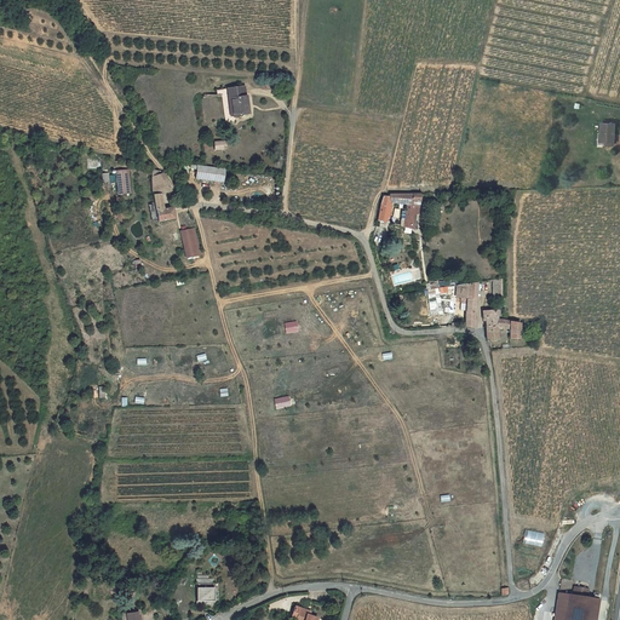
[(229,89),(233,116),(247,115),(245,97),(241,97),(240,87),(229,89)]
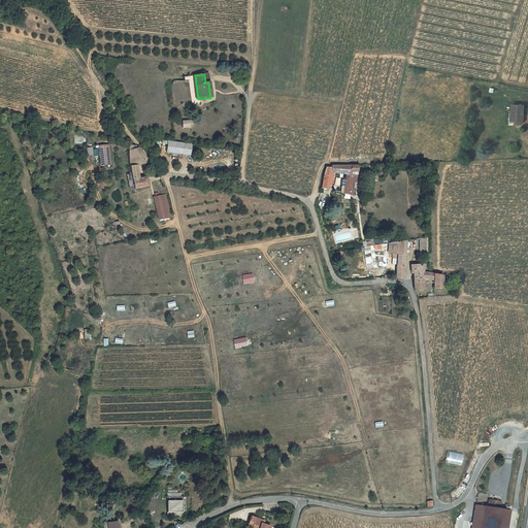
[(523,124),(524,114),(524,106),(513,105),(512,123),(523,124)]
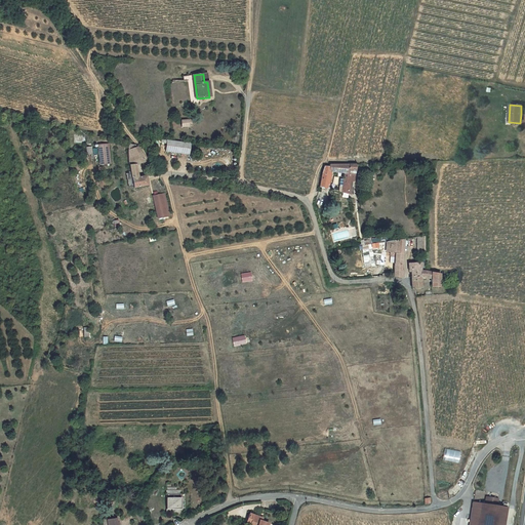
[(161,140),(161,144),(166,145),(165,153),(189,155),(190,144),(161,140)]
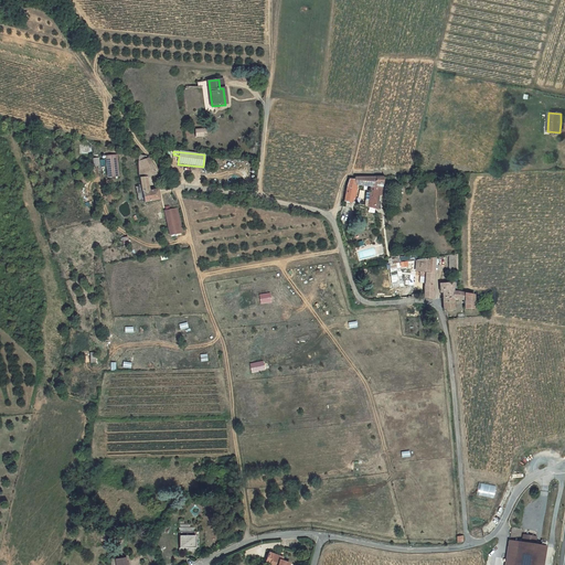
[(104,158),(107,179),(119,177),(116,156),(104,158)]
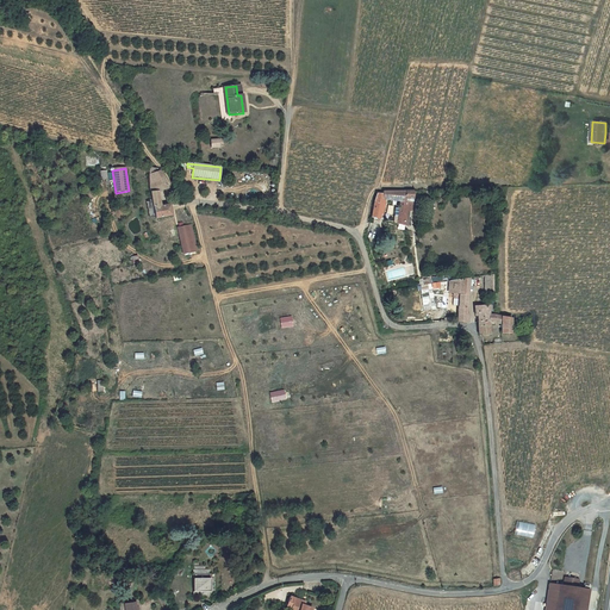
[(153,169),(148,168),(150,192),(151,199),(153,204),(153,205),(155,219),(172,216),(169,205),(161,206),(160,204),(160,199),(159,193),(168,188),(162,176),(157,169),(153,169)]
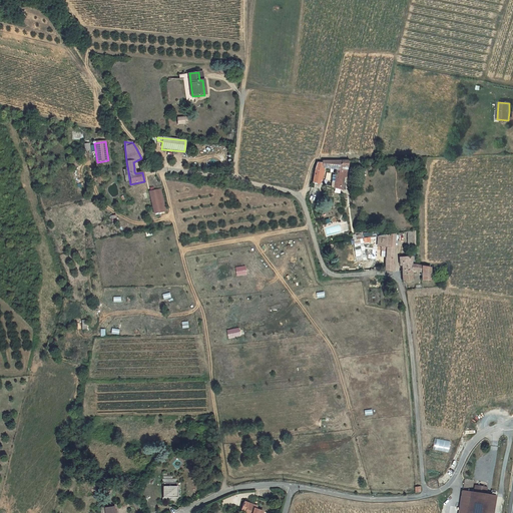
[(341,170),(341,167),(347,167),(347,160),(322,161),(322,164),(316,163),(315,167),(314,171),(314,173),(312,182),(320,184),(320,180),(322,180),(323,171),(323,168),(336,170),(336,171),(335,187),(340,188),(342,171),(342,170),(341,170)]
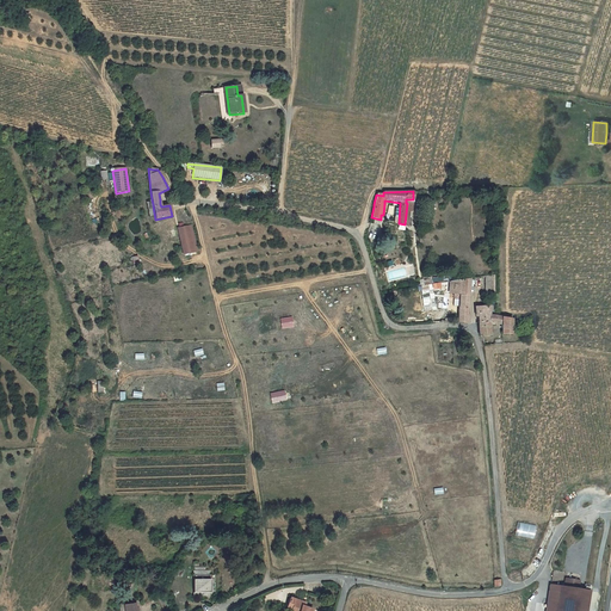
[(191,227),(178,229),(184,255),(197,253),(191,227)]
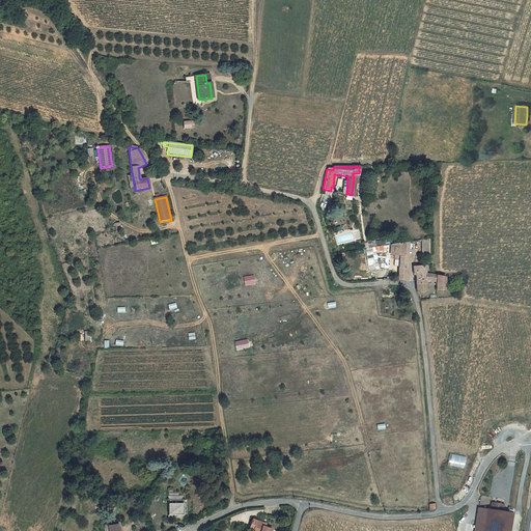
[(398,259),(397,280),(408,281),(408,275),(406,274),(408,242),(394,244),(392,245),(391,245),(390,255),(392,255),(394,256),(394,259),(398,259)]
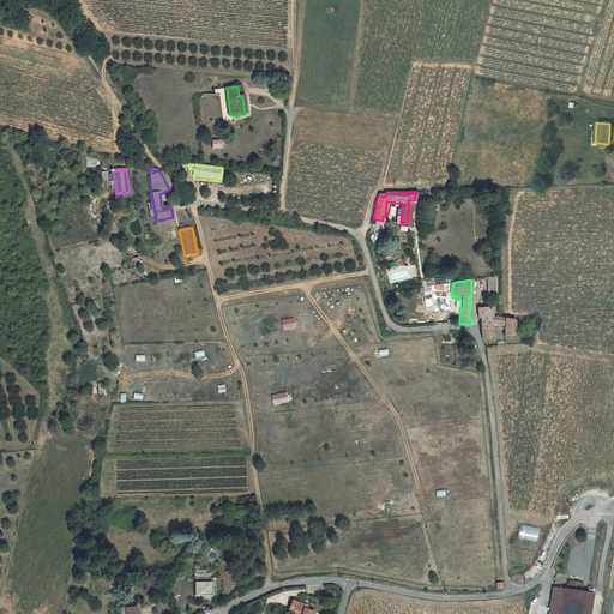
[(479,308),(480,324),(492,323),(492,318),(492,308),(479,308)]
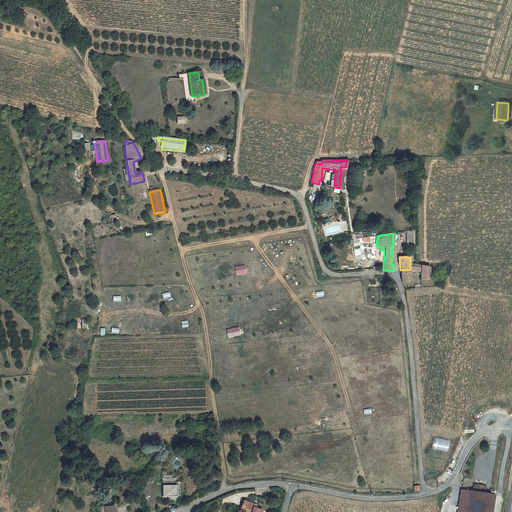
[(429,281),(429,268),(415,265),(410,265),(410,269),(400,270),(401,283),(403,283),(411,281),(410,271),(420,273),(420,281),(429,281)]
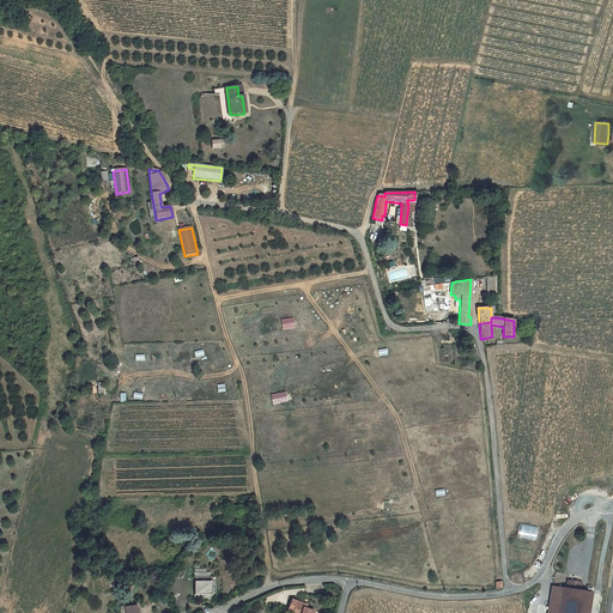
[(287,329),(289,340),(301,338),(299,328),(287,329)]
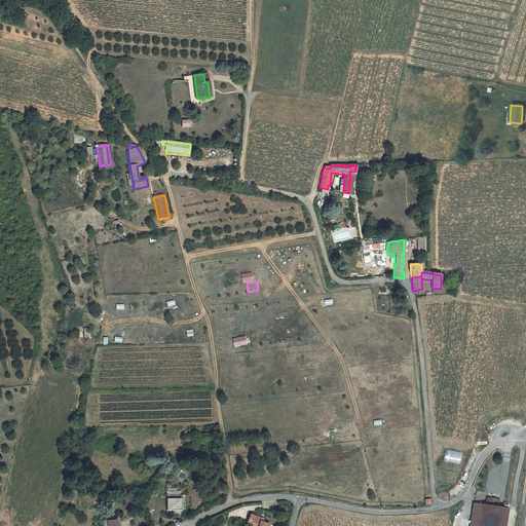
[(236,316),(237,325),(250,324),(249,315),(236,316)]
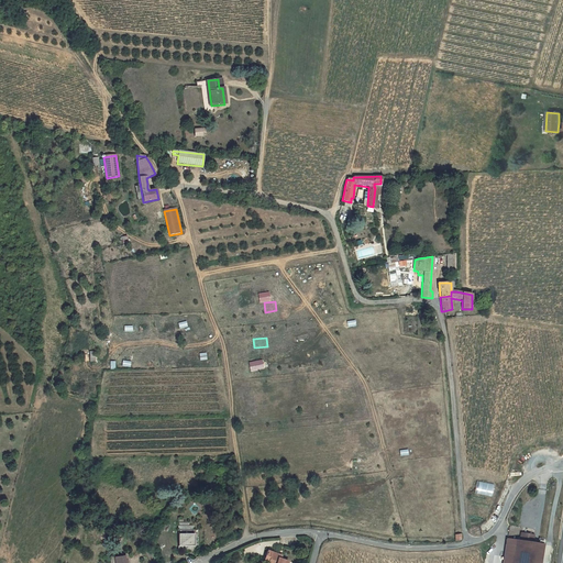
[(507,539),(505,556),(514,558),(512,562),(541,562),(544,544),(533,542),(534,534),(521,532),(520,541),(507,539)]
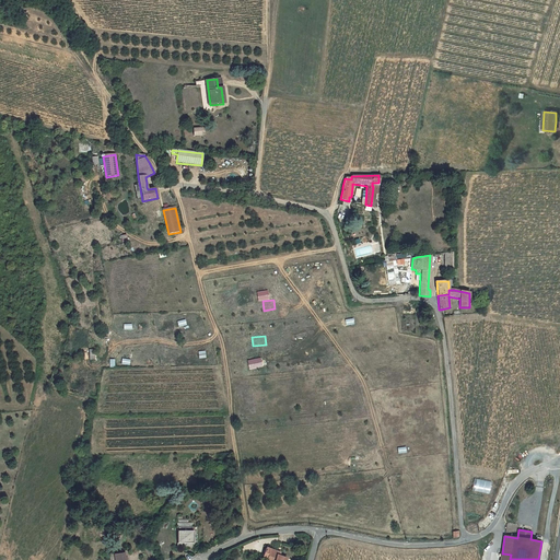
[(176,532),(176,544),(193,544),(193,532),(176,532)]
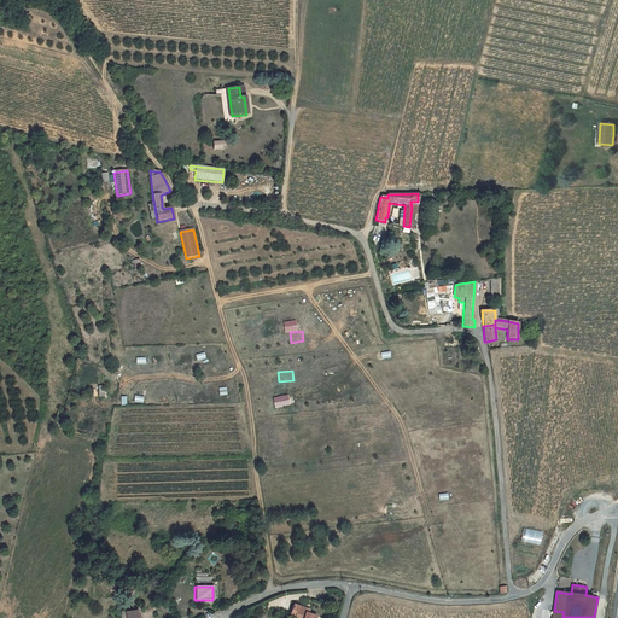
All buildings are outlined.
